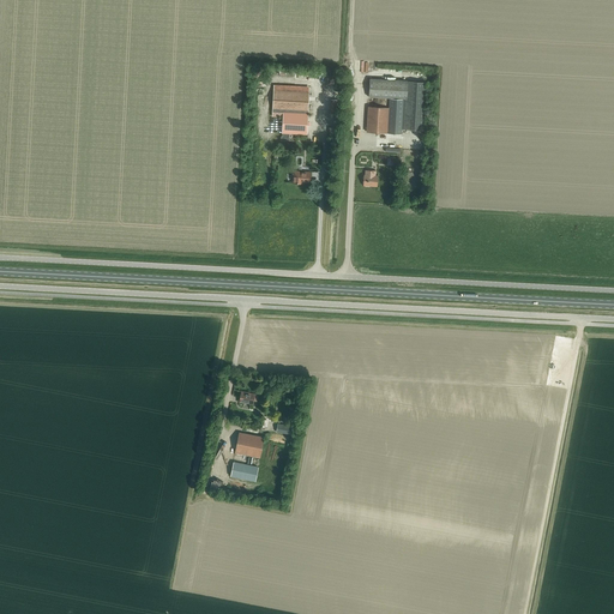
[(407,100),(408,80),(369,79),(368,97),(390,98),(403,98),(407,100)]
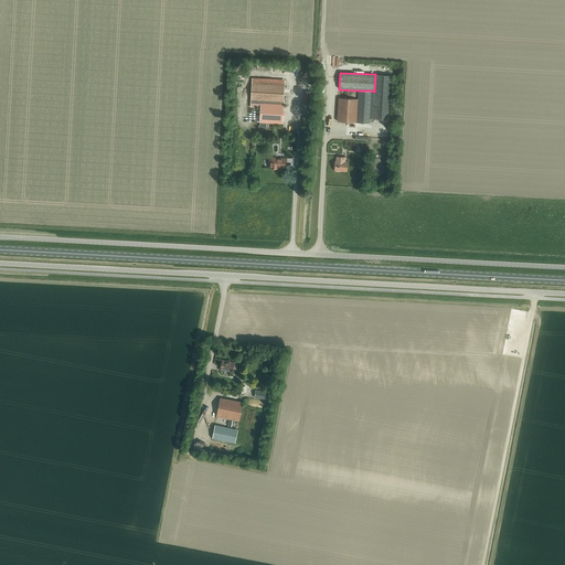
[(374,92),(371,91),(370,118),(390,119),(393,75),(375,74),(374,92)]
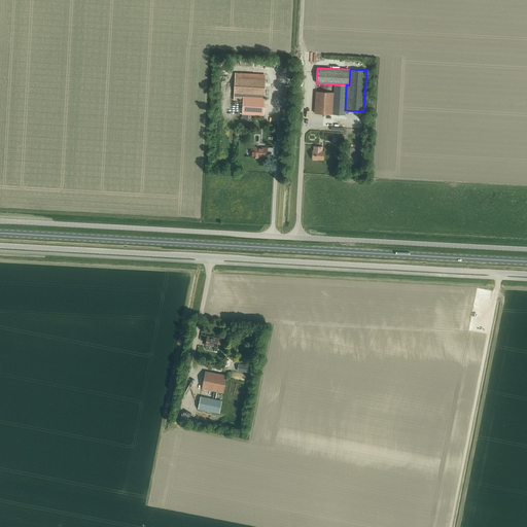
[(234,99),(243,100),(243,97),(265,98),(266,79),(235,77),(234,99)]
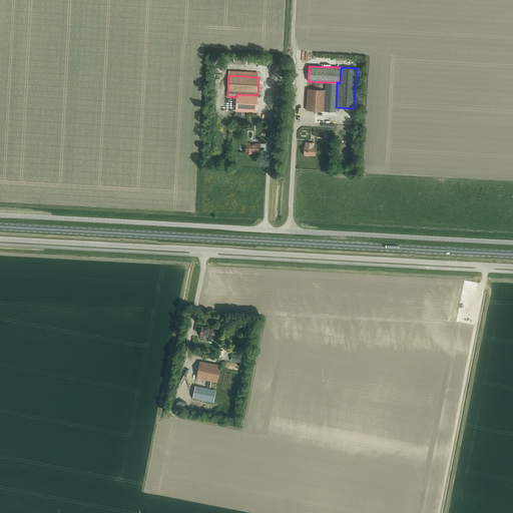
[(324,110),(324,111),(336,111),(336,107),(337,82),(326,82),(325,90),(324,110)]
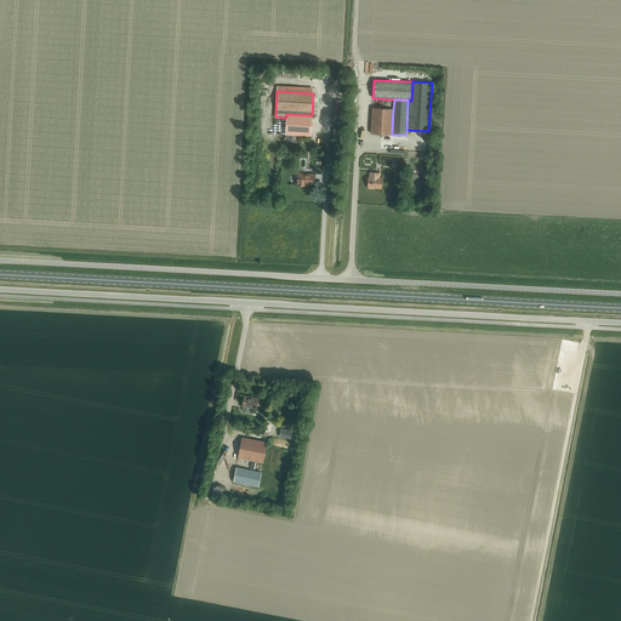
[(392,135),(392,134),(393,109),(372,108),(371,134),(392,135)]
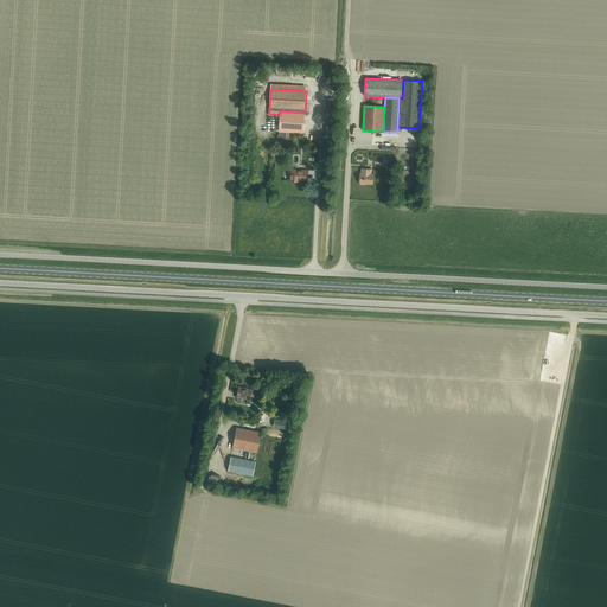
[(287,132),(304,133),(305,113),(280,112),(280,115),(279,132),(280,132),(287,132)]
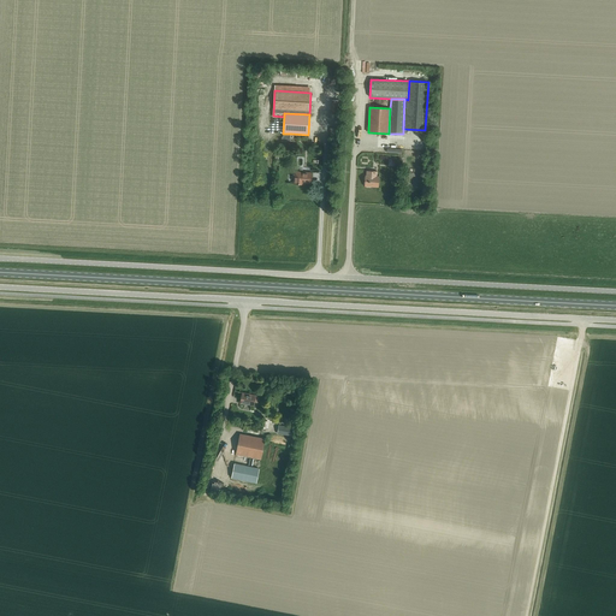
[(311,172),(294,172),(294,171),(292,184),(304,184),(304,183),(311,183),(312,183),(312,172),(311,172)]
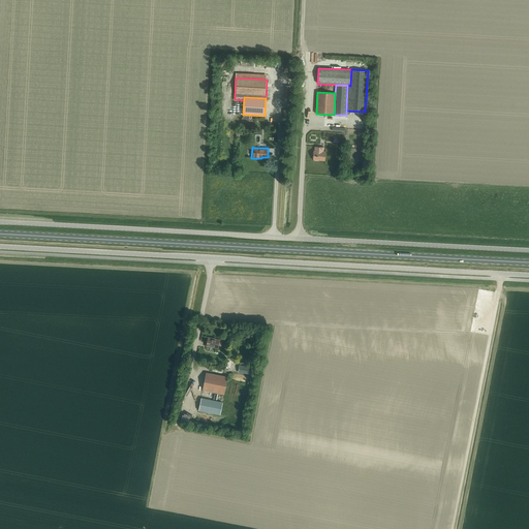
[(324,160),(325,151),(323,151),(323,147),(315,147),(314,151),(314,150),(313,160),(324,160)]
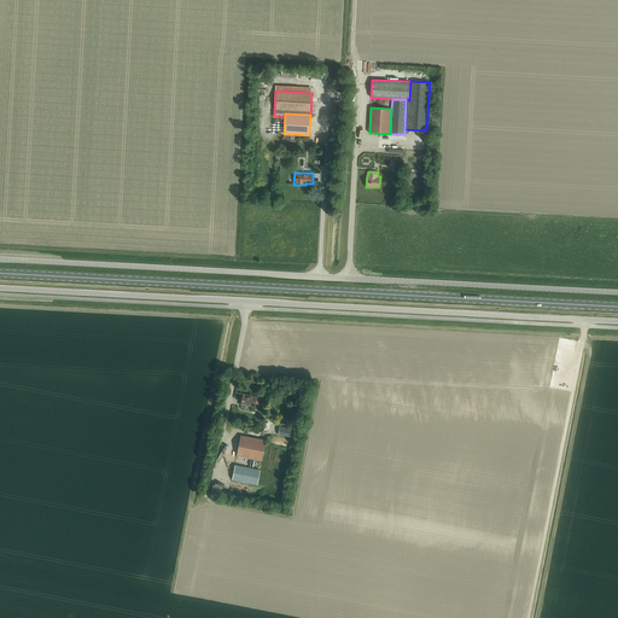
[(255,407),(257,396),(243,394),(240,404),(255,407)]
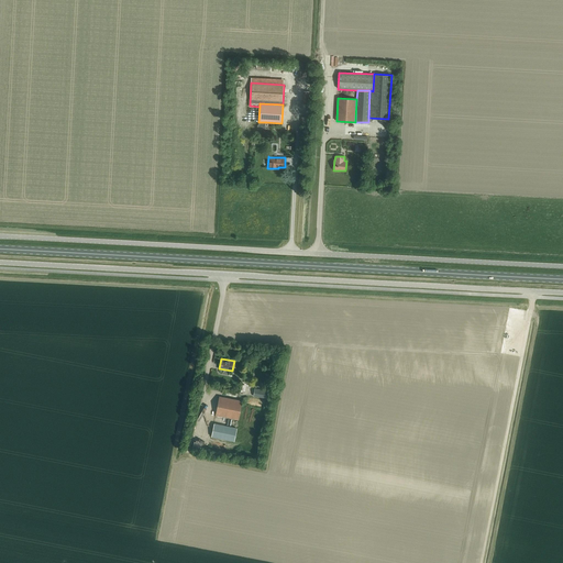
[(267,390),(255,388),(253,396),(266,398),(267,390)]
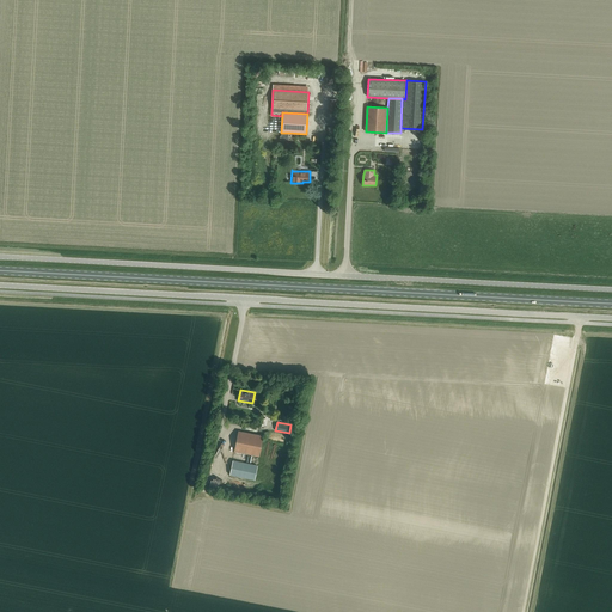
[(259,456),(263,436),(238,432),(234,451),(259,456)]
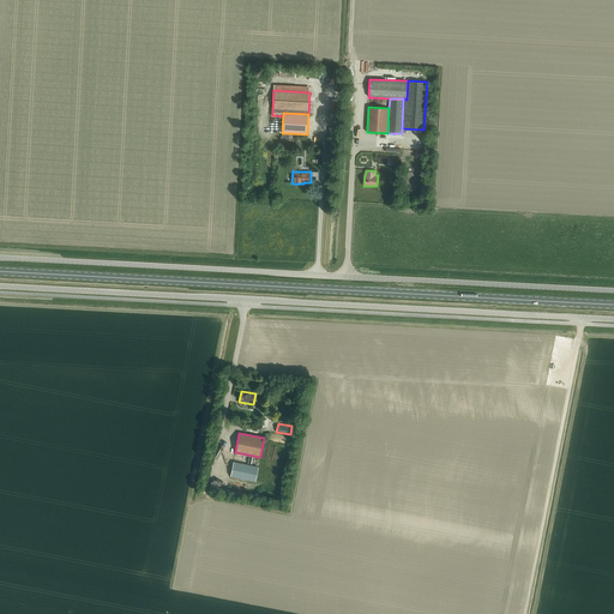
[(256,481),(258,467),(234,462),(230,476),(256,481)]
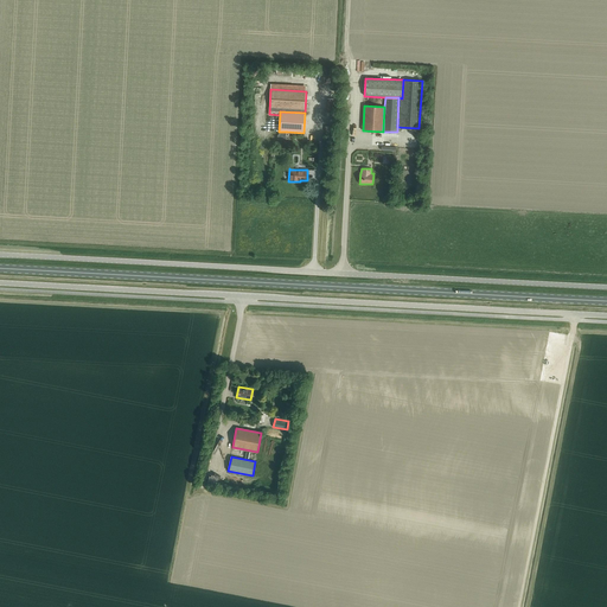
All buildings are outlined.
